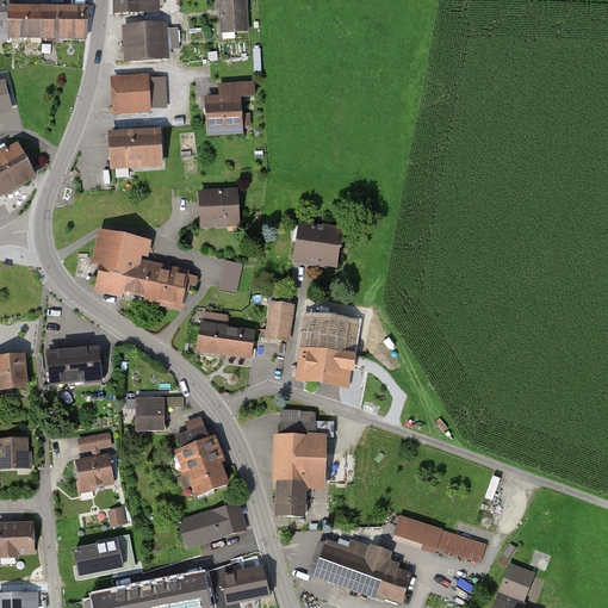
[(0,36),(87,38),(88,2),(0,0),(0,36)]
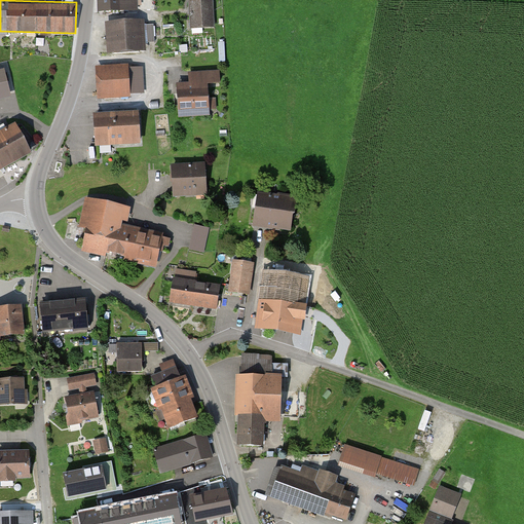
[(97,0),(98,11),(134,8),(133,0),(97,0)]
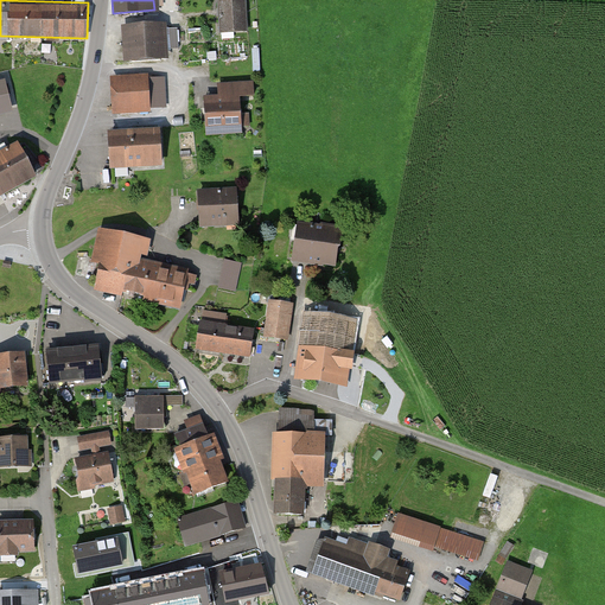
[(246,0),(216,2),(218,32),(248,30),(246,0)]
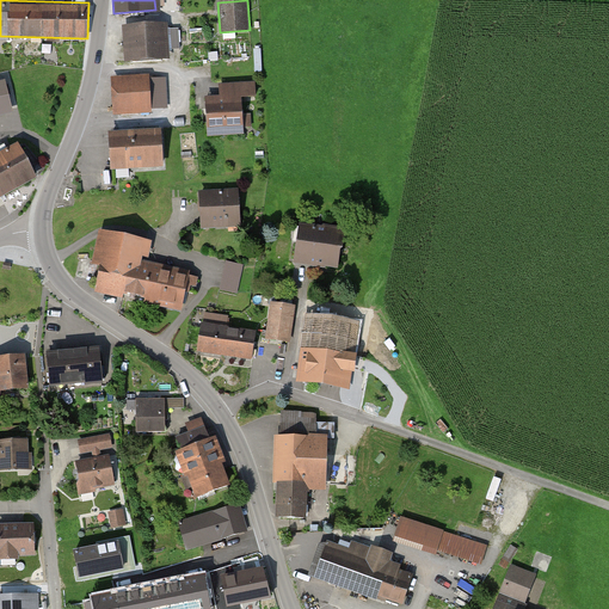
[(167,22),(121,24),(123,62),(170,59),(168,44),(186,43),(185,25),(167,26),(167,22)]
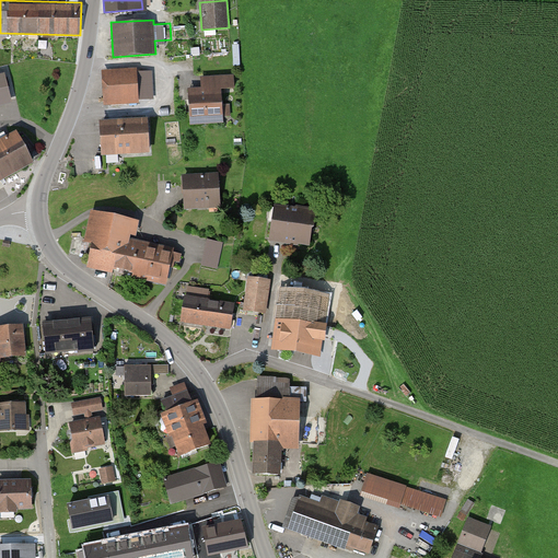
[(138,67),(102,69),(104,102),(139,101),(138,67)]
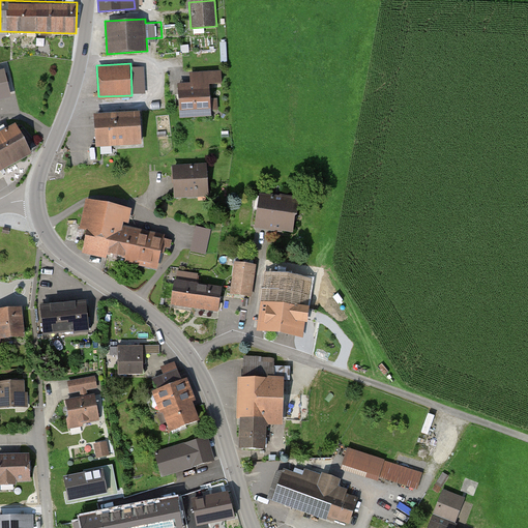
[(0,99),(11,96),(4,67),(0,68),(0,99)]
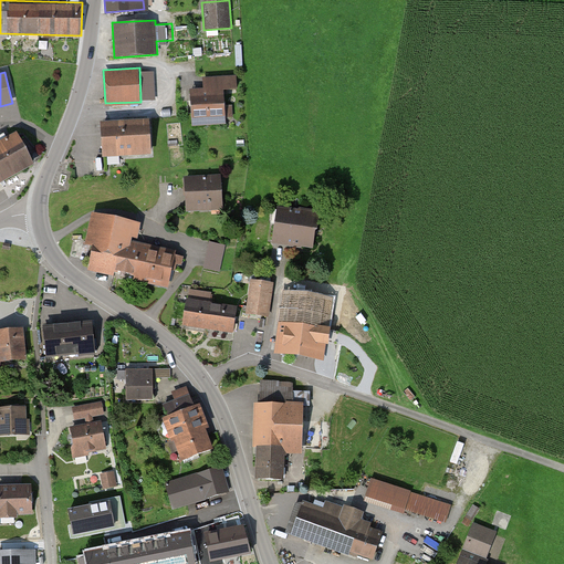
[(202,87),(190,89),(192,124),(226,122),(223,91),(237,90),(236,74),(201,76),(202,87)]
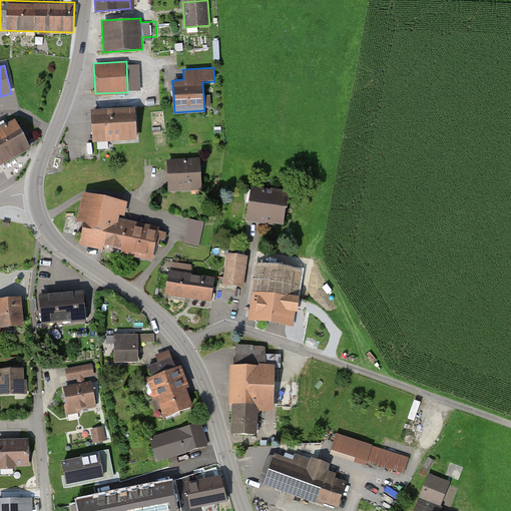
[(135,104),(91,106),(93,138),(136,136),(135,104)]
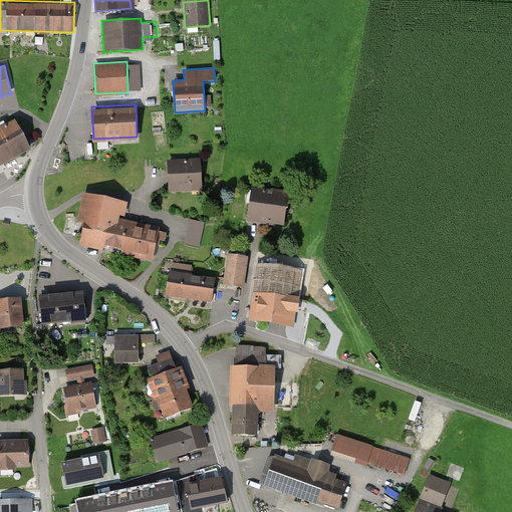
[(31,147),(15,115),(0,123),(0,163),(1,163),(31,147)]
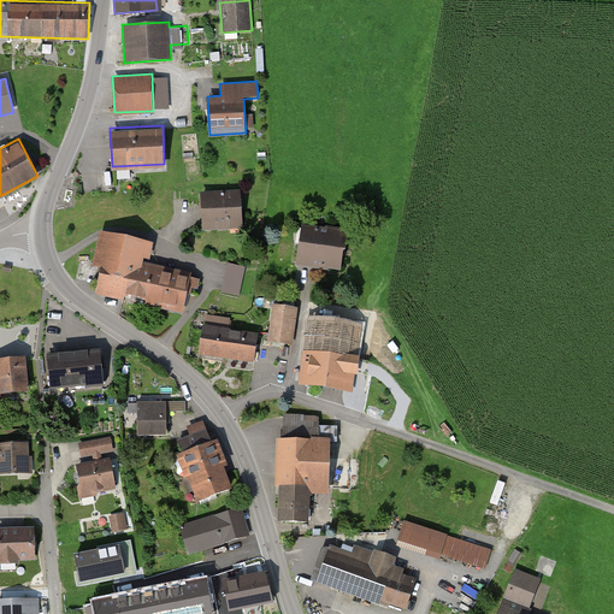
[(242,228),(238,189),(200,192),(202,230),(242,228)]
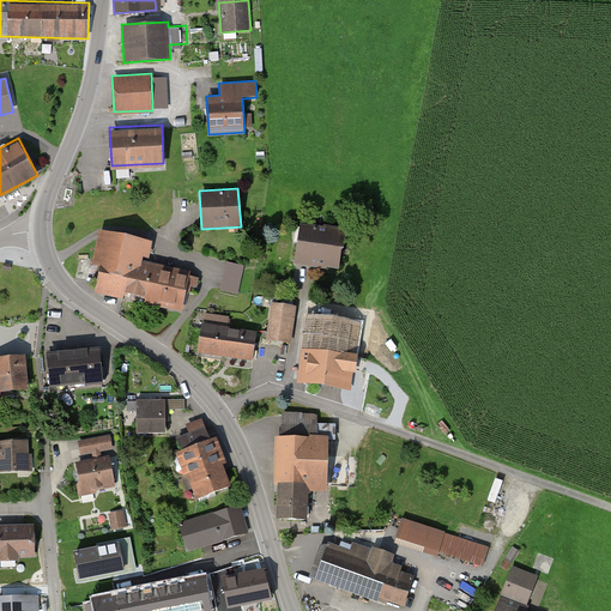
[(345,229),(301,222),(295,262),(339,270),(345,229)]
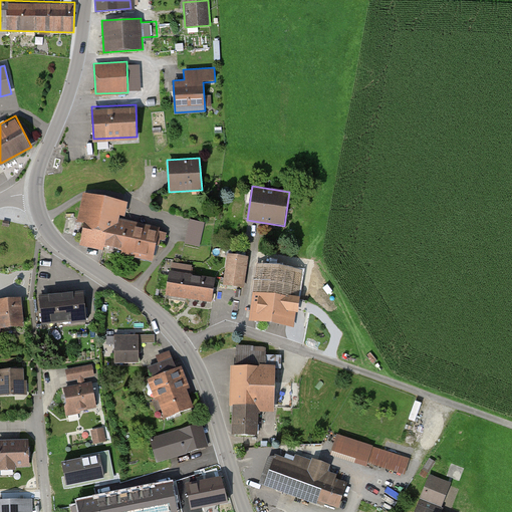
[(126,202),(82,193),(76,222),(84,223),(80,247),(105,252),(106,246),(122,249),(121,255),(155,262),(161,228),(123,220),(126,202)]
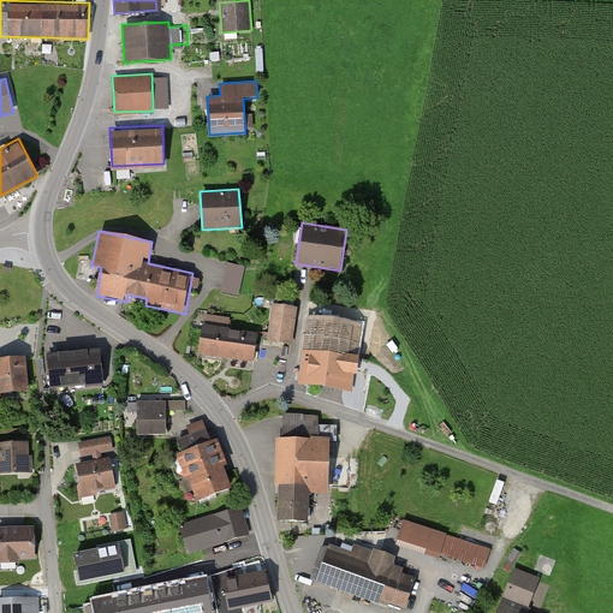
[(244,267),(226,263),(220,291),(238,296),(244,267)]
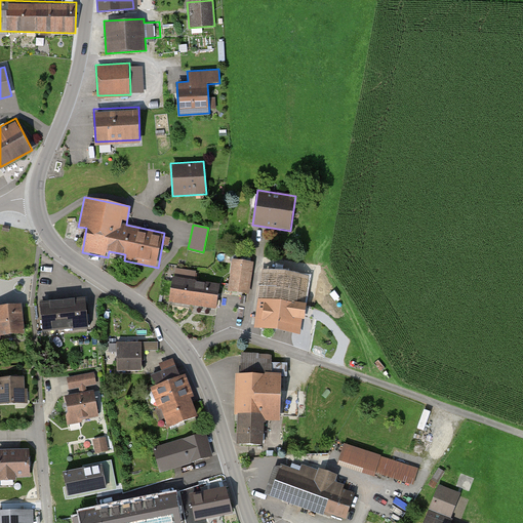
[(253,263),(232,259),(228,290),(249,293),(253,263)]
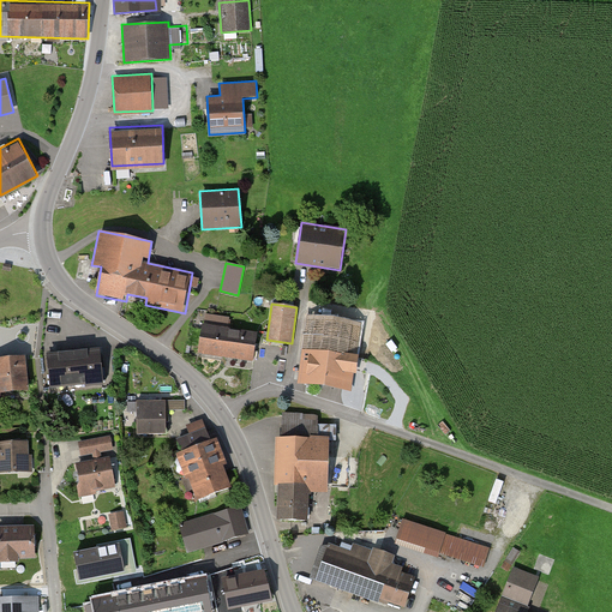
[(361,323),(307,315),(297,381),(352,389),(361,323)]
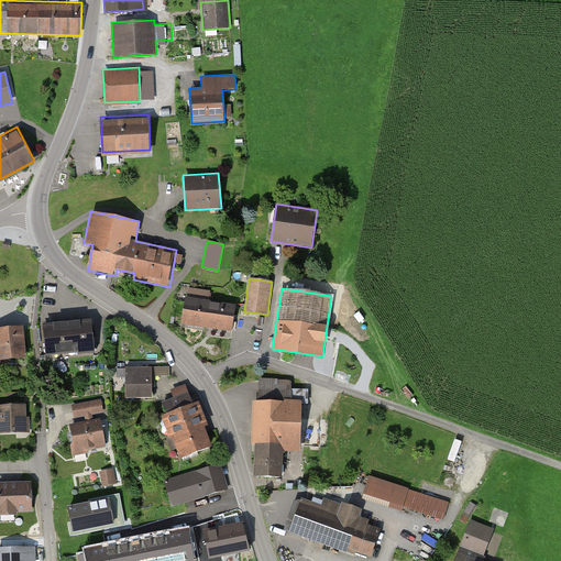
[(235,305),(185,297),(180,323),(231,331),(235,305)]
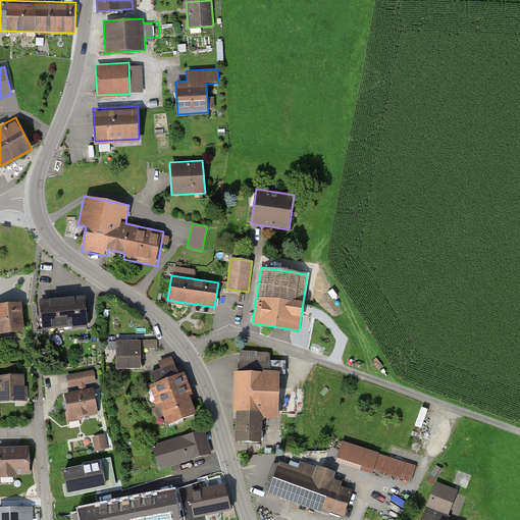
[(85,295),(39,299),(42,330),(88,326),(85,295)]
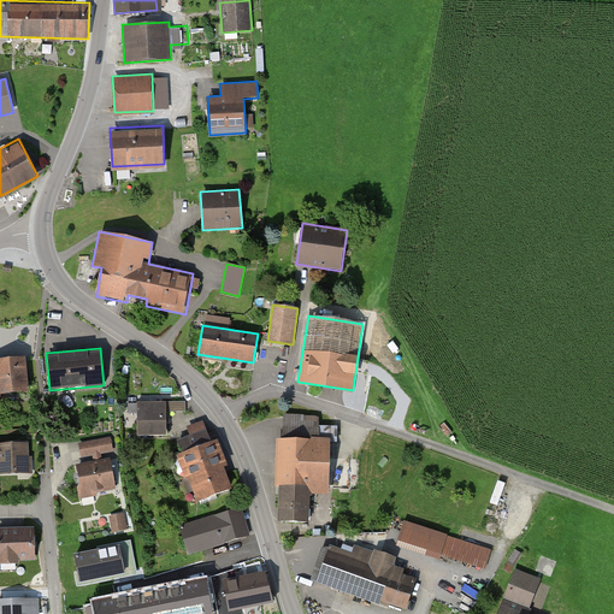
[(0,401),(0,394),(28,390),(24,356),(0,359),(0,401)]
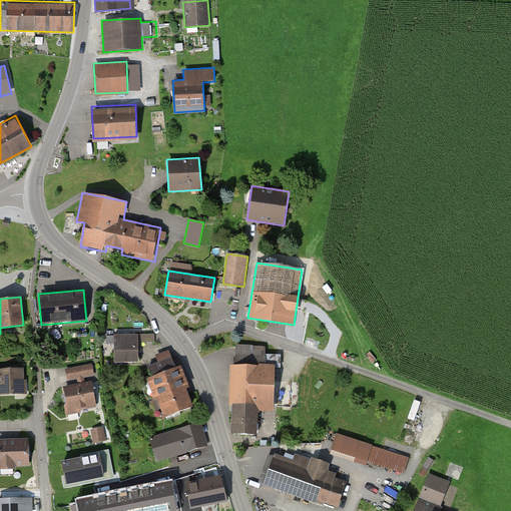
[(153,333),(113,333),(113,363),(138,363),(138,340),(153,340),(153,333)]
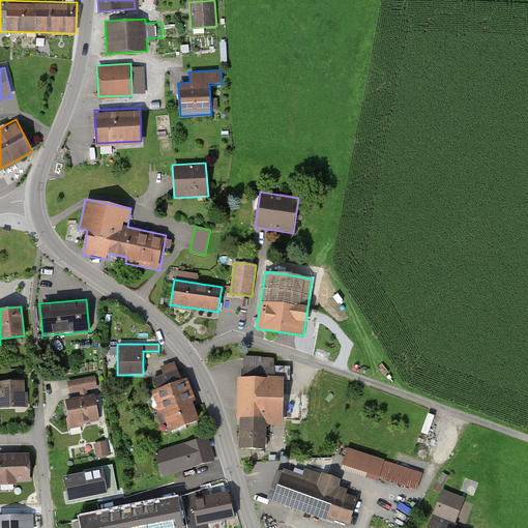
[(276,355),(243,355),(243,375),(237,375),(236,416),(240,416),(240,446),(267,447),(268,420),(284,420),(285,375),(276,375),(276,355)]
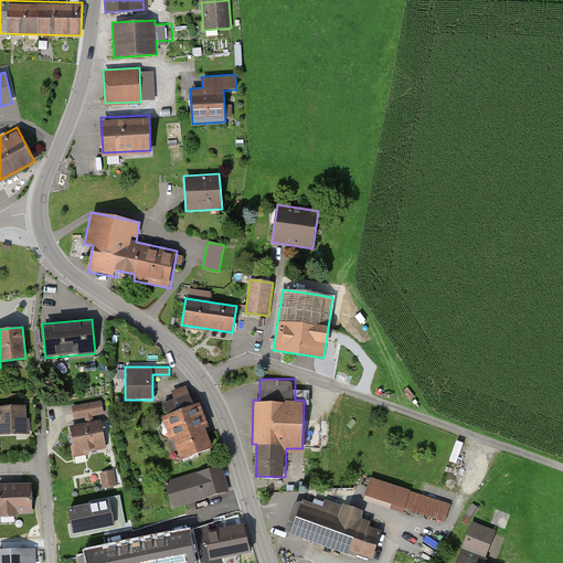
[(167,413),(160,415),(170,439),(173,438),(180,457),(212,445),(205,426),(208,425),(199,402),(194,404),(188,386),(171,392),(174,399),(162,403),(167,413)]
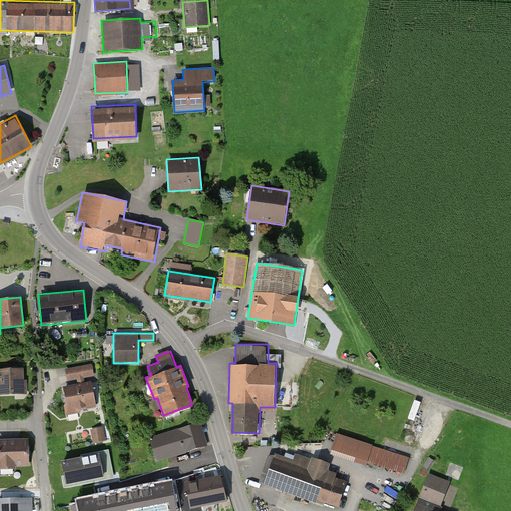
[(22,364),(0,365),(0,394),(24,392),(22,364)]
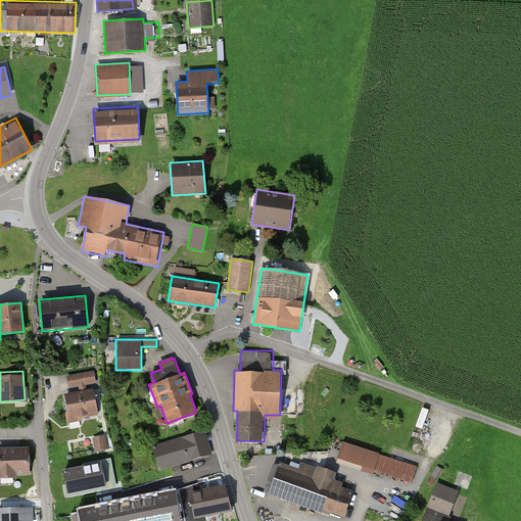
[(79,391),(63,393),(68,422),(80,420),(79,416),(97,413),(93,390),(86,391),(85,384),(95,382),(93,371),(66,375),(67,386),(77,385),(79,391)]
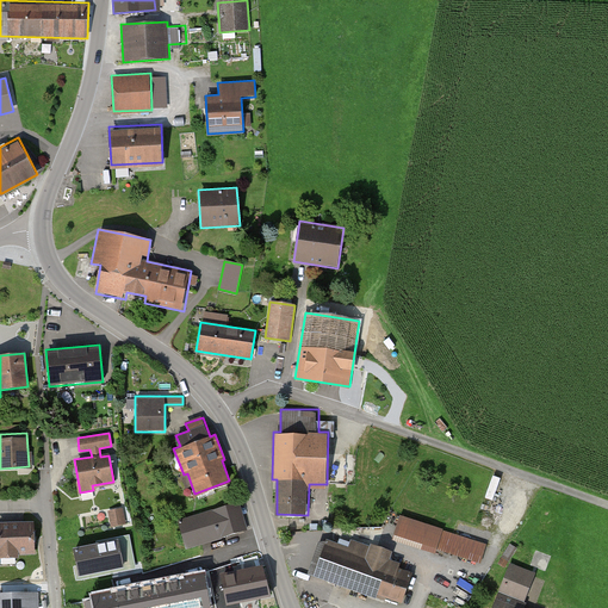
[(237,501),(175,521),(184,550),(247,529),(237,501)]
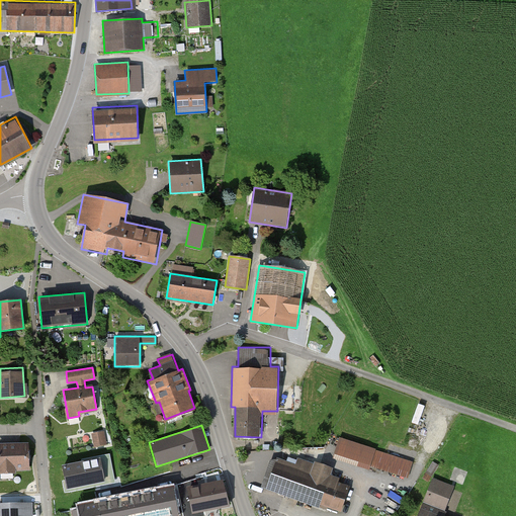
[(103,431),(91,432),(93,446),(105,444),(103,431)]
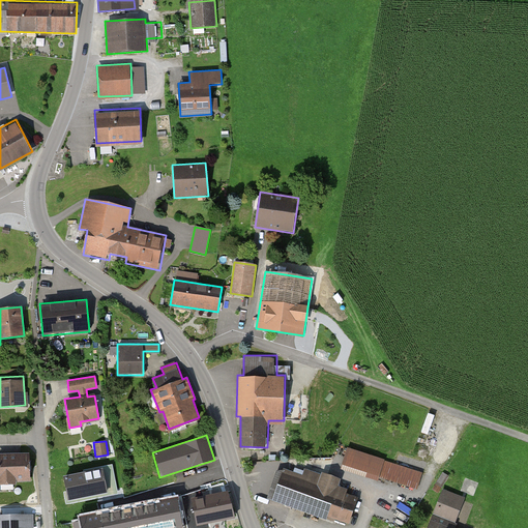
[(423,470),(348,446),(340,470),(377,481),(379,476),(417,489),(423,470)]
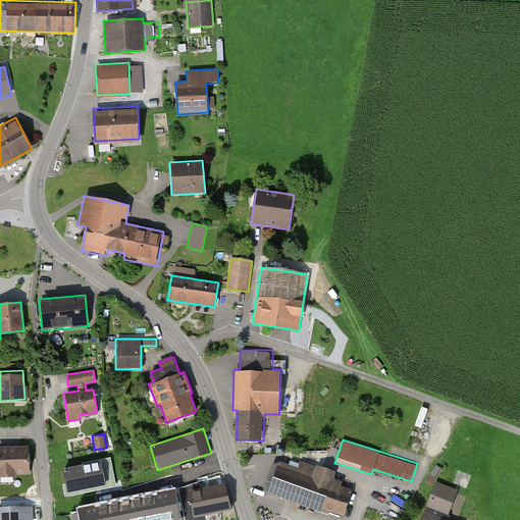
[(30,446),(0,446),(0,476),(15,476),(15,472),(30,472),(30,446)]
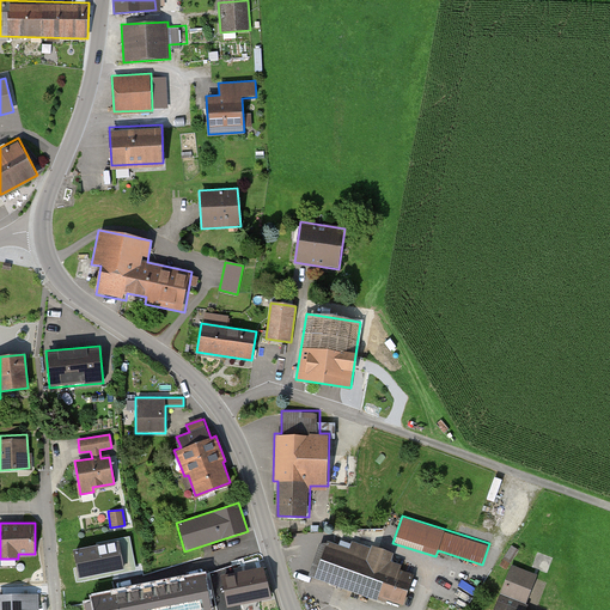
[(402,603),(412,574),(400,569),(401,565),(391,561),(395,550),(370,542),(368,544),(352,538),(348,548),(322,540),(310,574),(383,599),(384,596),(402,603)]
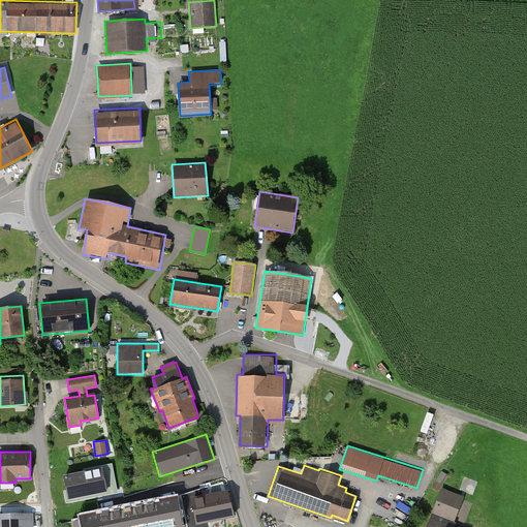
[(434,490),(440,492),(427,526),(453,526),(466,495),(445,488),(451,474),(440,470),(434,490)]
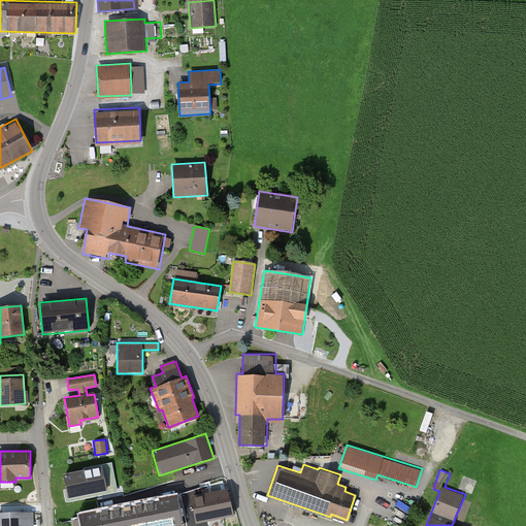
[(229,487),(89,515),(90,525),(179,525),(234,515),(229,487)]
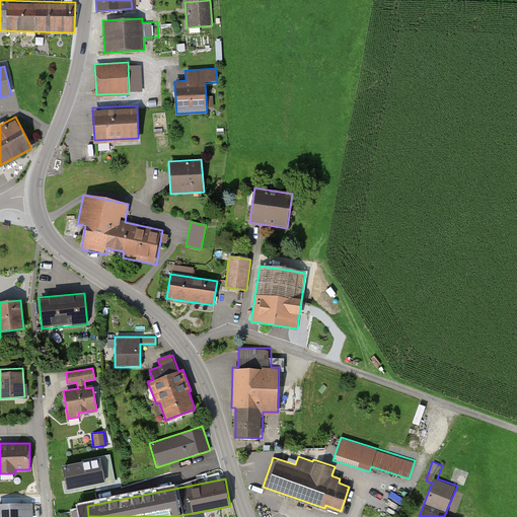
[(32,516),(32,503),(0,503),(0,516),(32,516)]
